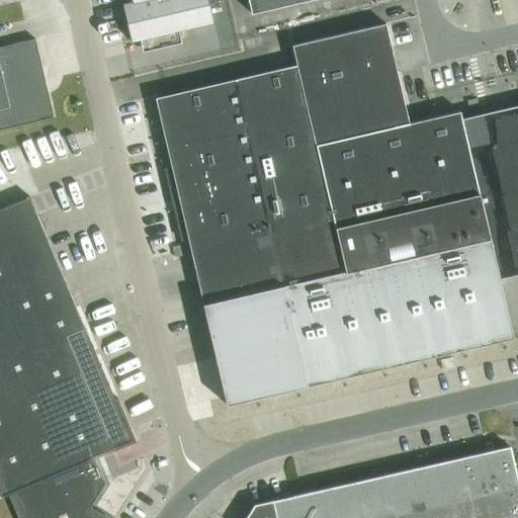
[(177,30),(169,0),(132,0),(133,2),(122,5),(131,40),(177,30)]
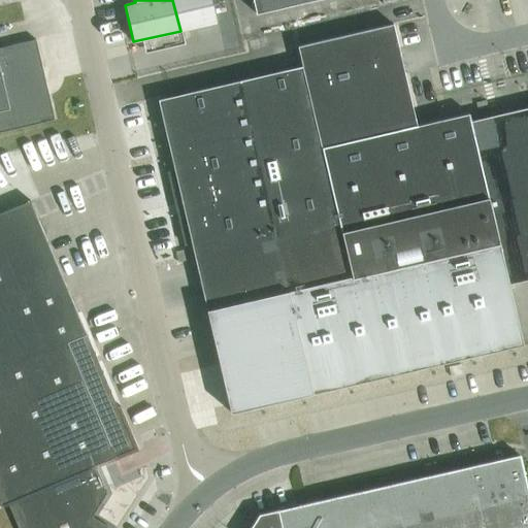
[(172,0),(180,31),(218,22),(211,0),(172,0)]
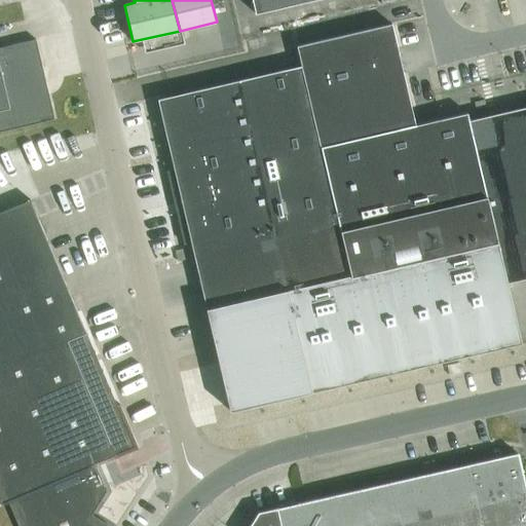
[(251,0),(255,14),(314,0),(251,0)]
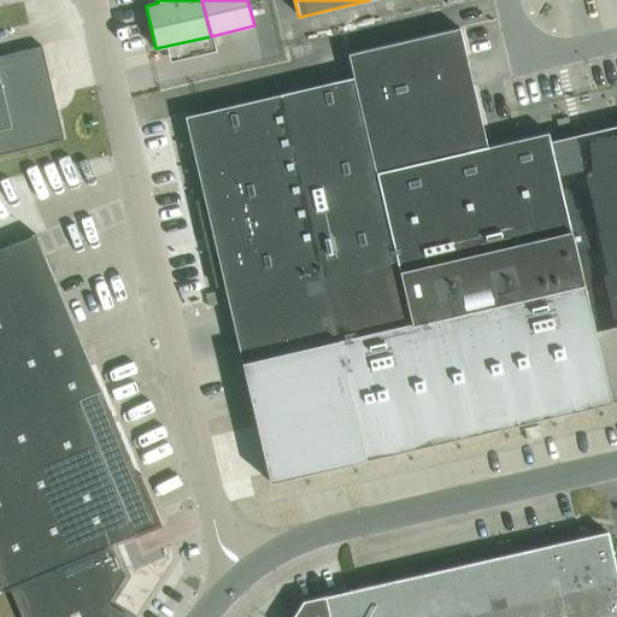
[(352,78),(184,117),(204,199),(195,201),(216,286),(223,283),(270,483),(611,405),(594,333),(616,327),(616,127),(551,142),(548,133),(487,147),(459,28),(346,54),(352,78)]
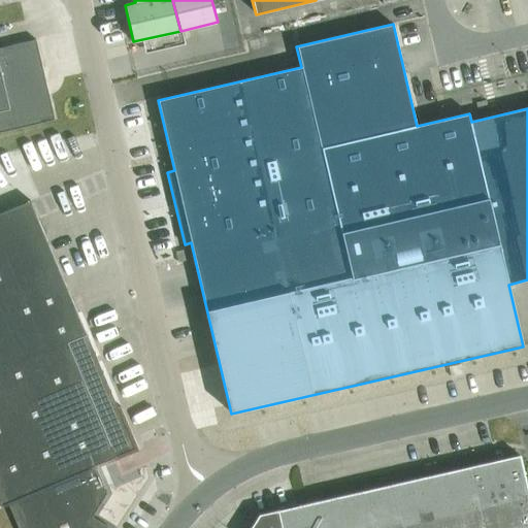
[(0,133),(13,130),(55,121),(36,40),(0,47),(0,133)]
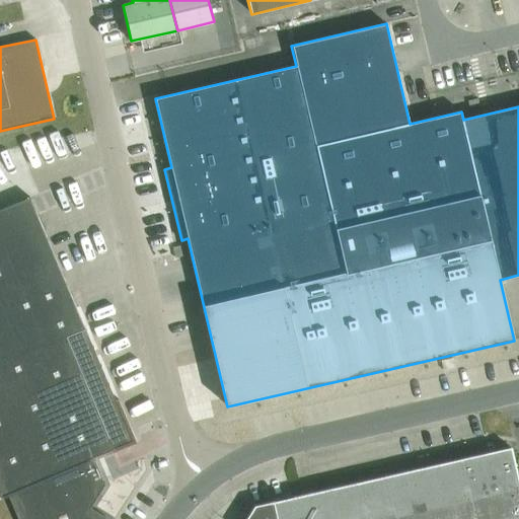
[(92,458),(132,442),(29,198),(0,209),(0,497),(8,494),(17,518),(104,518),(90,509),(104,486),(92,458)]
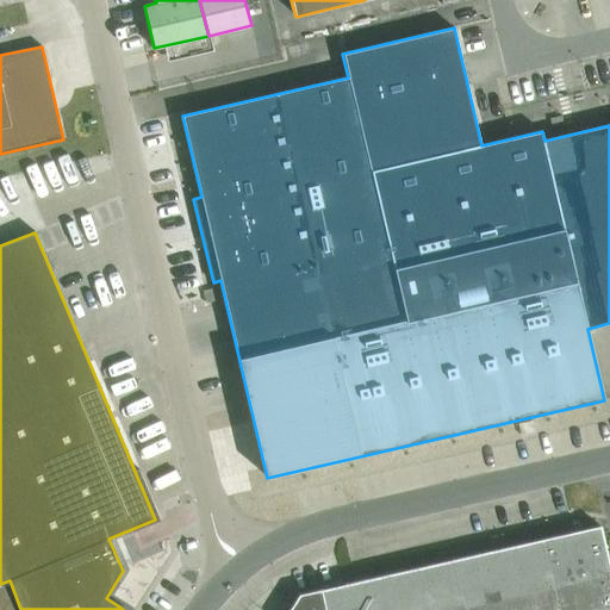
[(609,609),(609,565),(601,526),(299,595),(290,609),(609,609)]
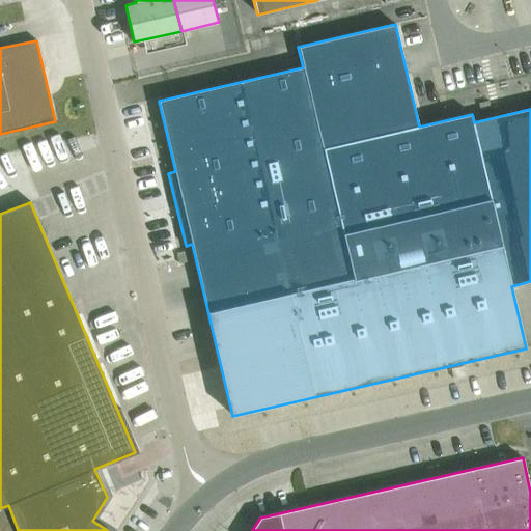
All buildings are outlined.
